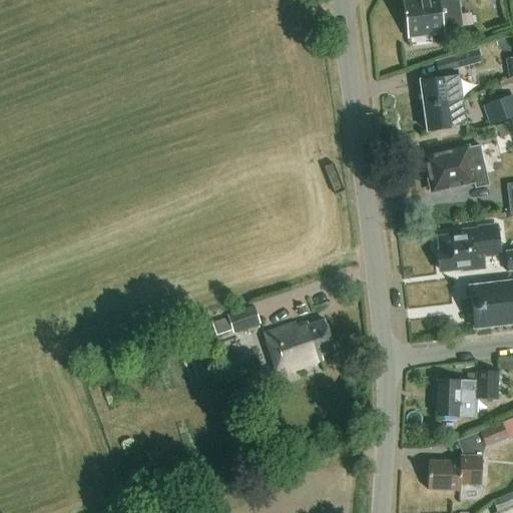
[(457,0),(455,0),(439,2),(438,0),(422,0),(415,1),(416,6),(403,7),(408,39),(443,34),(443,30),(461,27),(457,0)]
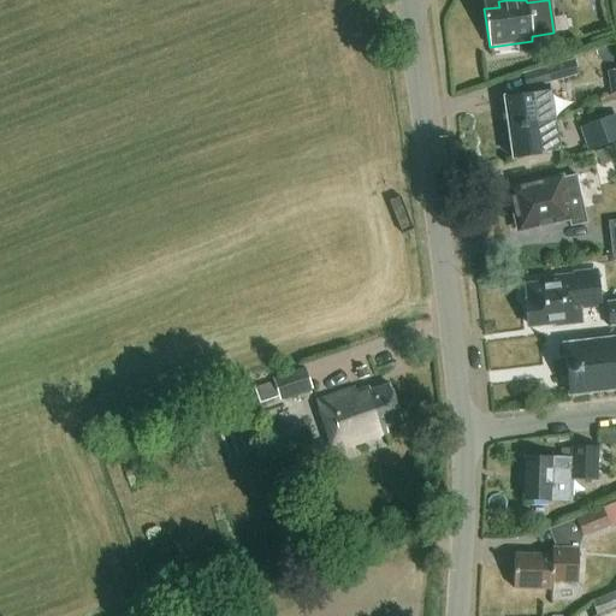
[(573,61),(522,76),(527,92),(578,77),(573,61)]
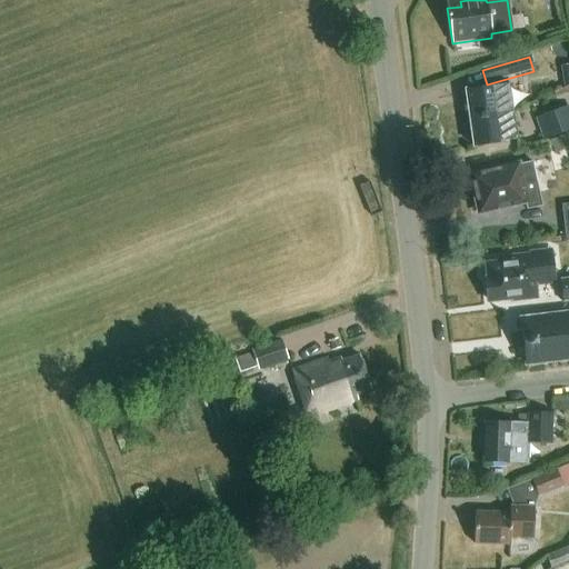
[(469,120),(499,116),(508,115),(508,116),(512,115),(509,86),(466,91),(469,120)]
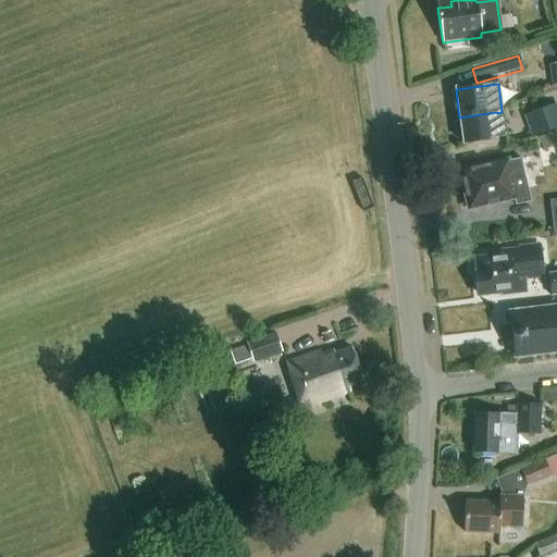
[(548,108),(523,118),(531,137),(556,127),(556,108),(549,111),(548,108)]
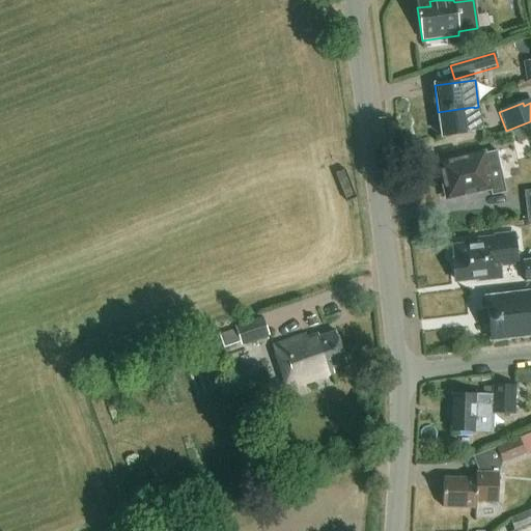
[(474,107),(466,108),(438,112),(442,138),(482,132),(478,107),(474,108),(474,107)]
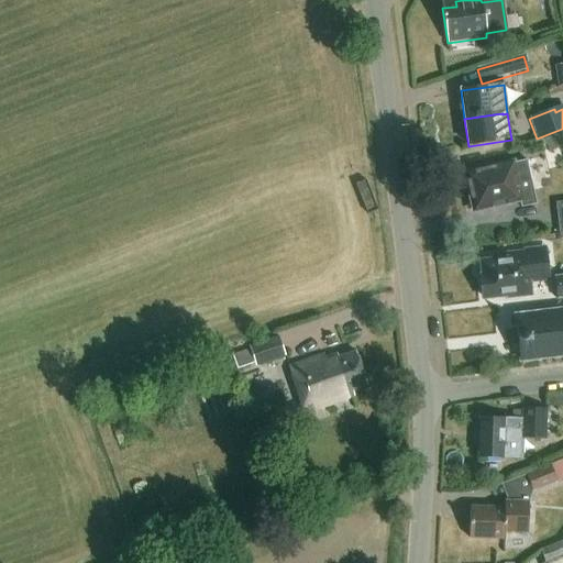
[(562,146),(559,135),(543,141),(548,153),(562,146)]
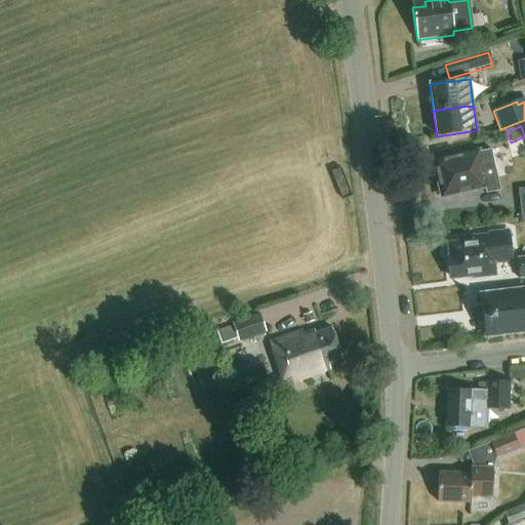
[(484,189),(486,195),(500,192),(491,151),(434,163),(441,198),(484,189)]
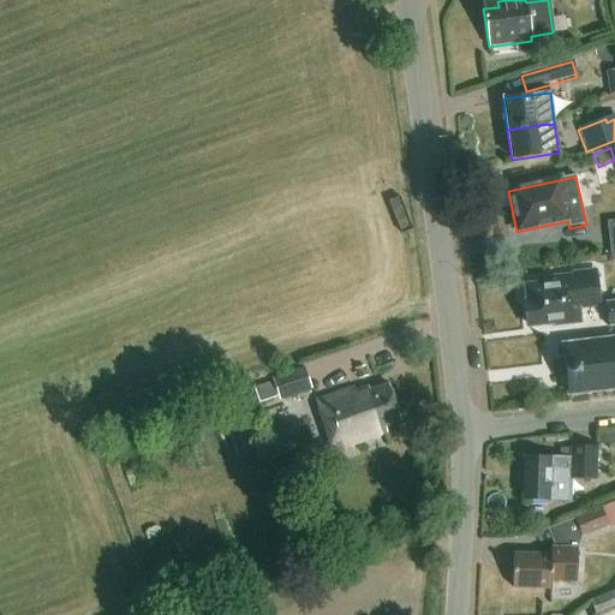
[(553,286),(525,288),(526,302),(529,326),(554,323),(580,321),(579,310),(599,308),(596,272),(572,274),(573,276),(551,279),(553,286)]
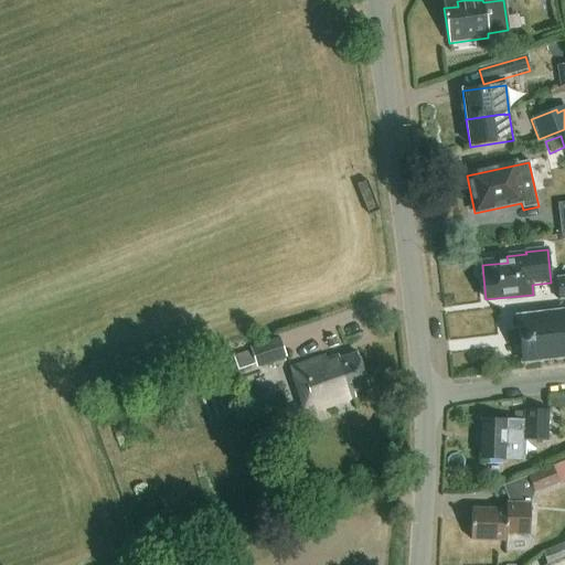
[(564,300),(564,313),(515,320),(521,362),(564,356),(564,278),(556,280),(558,301),(564,300)]
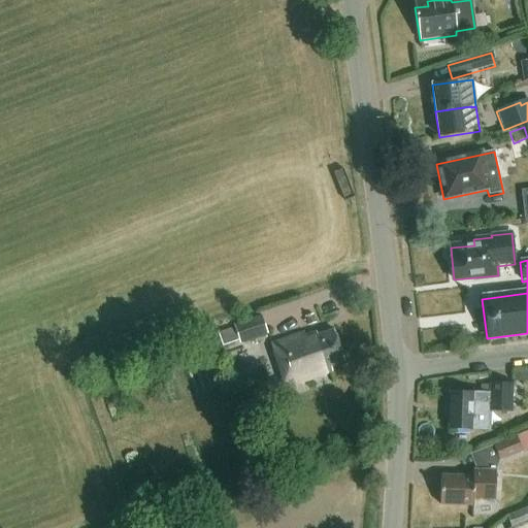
[(259,316),(215,333),(220,347),(236,340),(238,345),(266,334),(259,316)]
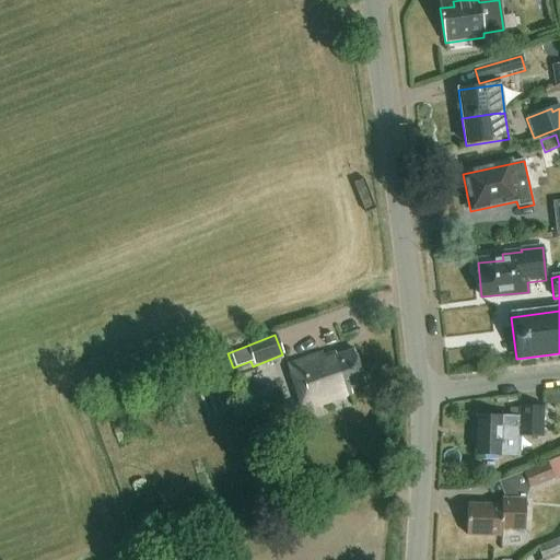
[(324,358),(322,353),(287,365),(303,413),(352,396),(350,391),(364,385),(353,351),(336,358),(335,354),(324,358)]
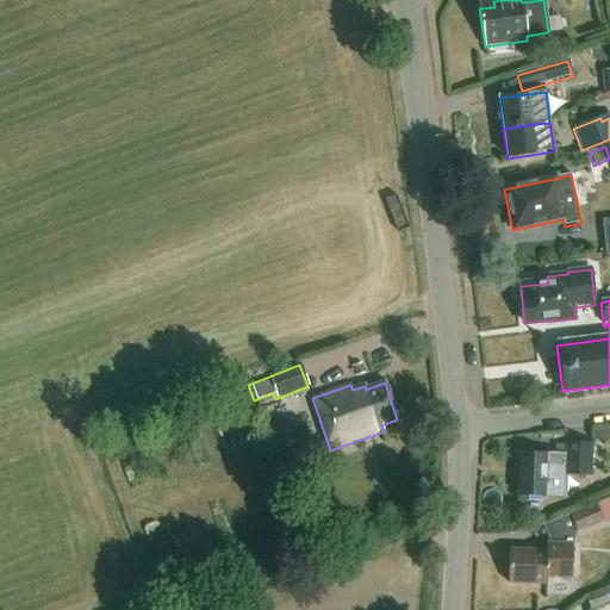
[(609,428),(595,430),(595,441),(609,440),(609,428)]
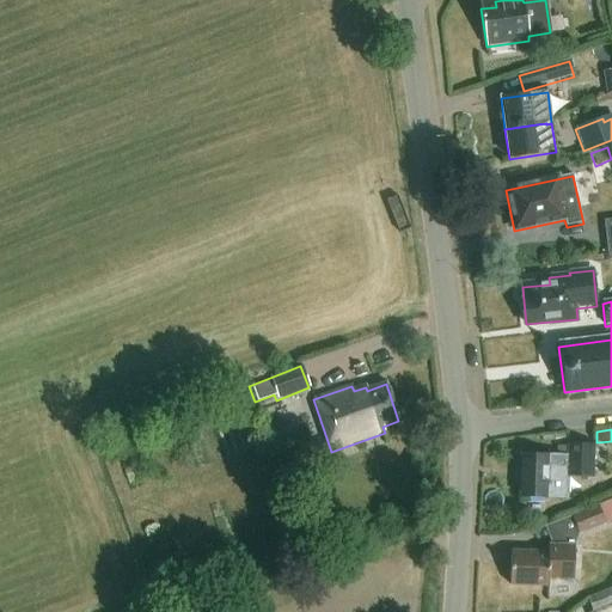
[(568,500),(568,477),(592,478),(592,448),(569,448),(568,459),(548,458),(548,457),(520,457),(520,499),(568,500)]
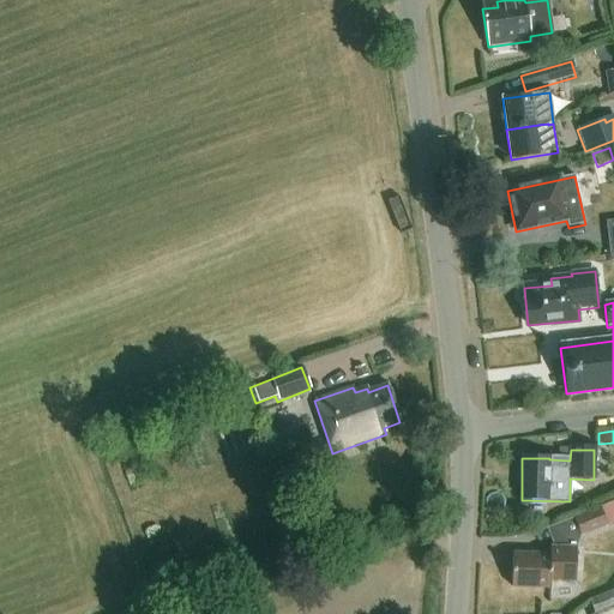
[(613,500),(600,506),(601,509),(575,519),(581,535),(606,525),(607,528),(613,524),(613,500)]
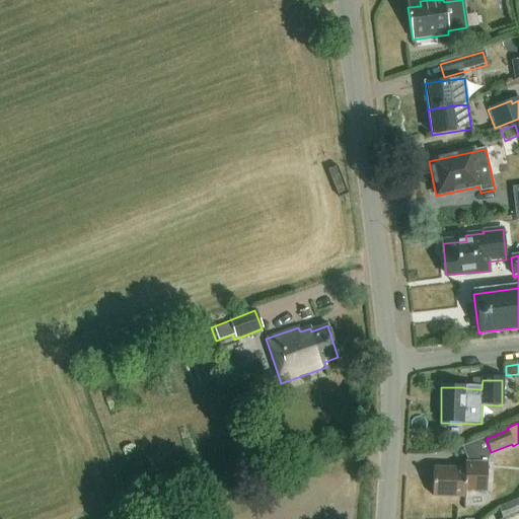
[(464,469),(433,468),(432,497),(464,498),(464,492),(486,493),(487,464),(464,464),(464,469)]
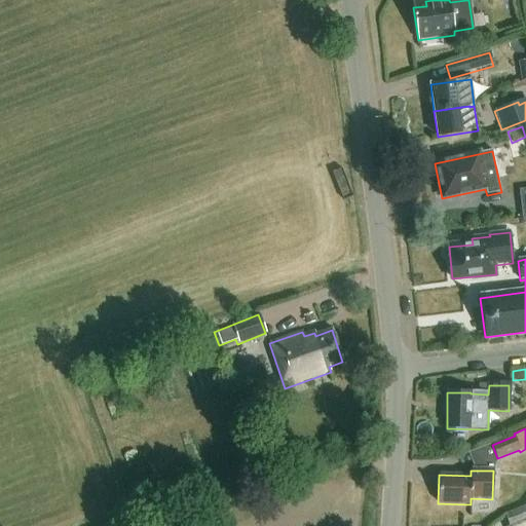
[(525,503),(525,504),(525,508),(525,511),(505,519),(508,525),(525,518),(525,503)]
